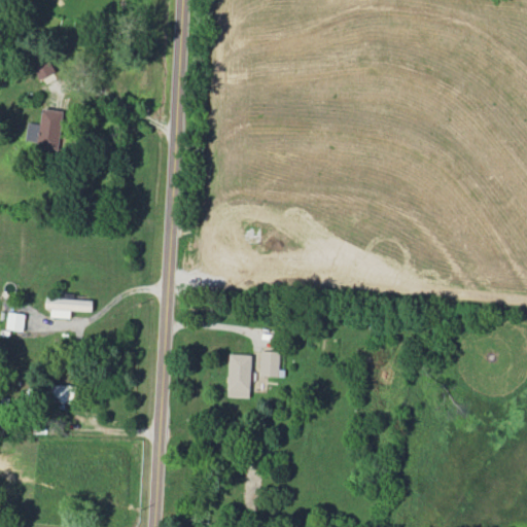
[(39,79),(56,71),(46,54),(30,62),(39,79)]
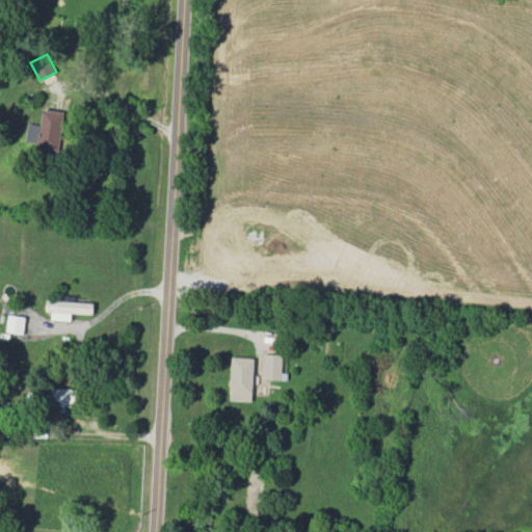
[(26,148),(62,150),(64,111),(42,110),(42,125),(27,124),(26,148)]
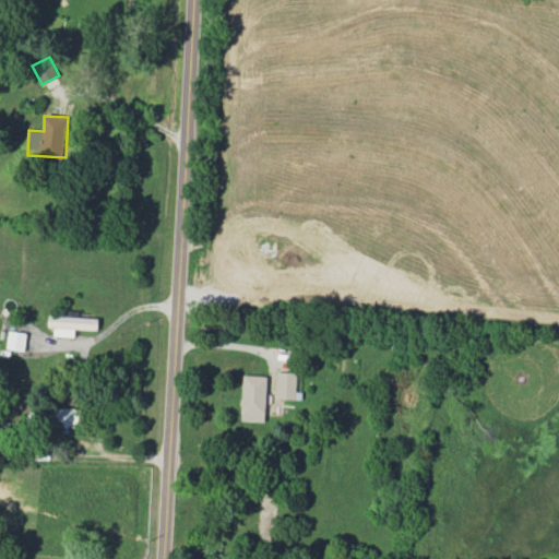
[(74,336),(74,329),(98,330),(98,317),(48,316),(48,328),(55,328),(54,336),(74,336)]
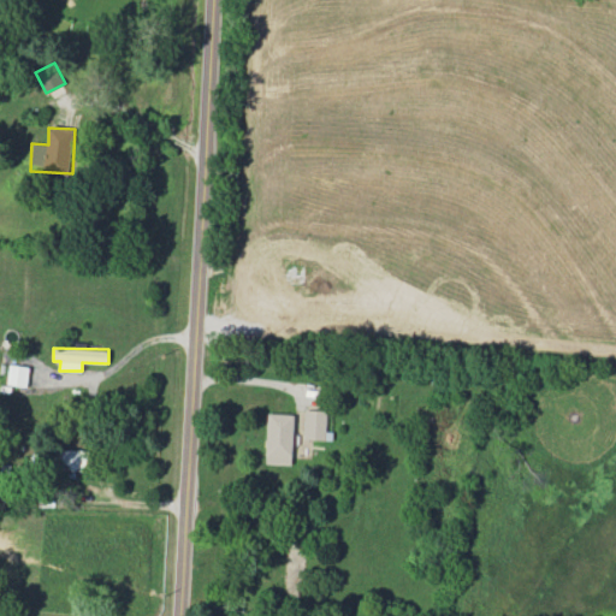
[(27,386),(29,366),(9,365),(7,384),(27,386)]
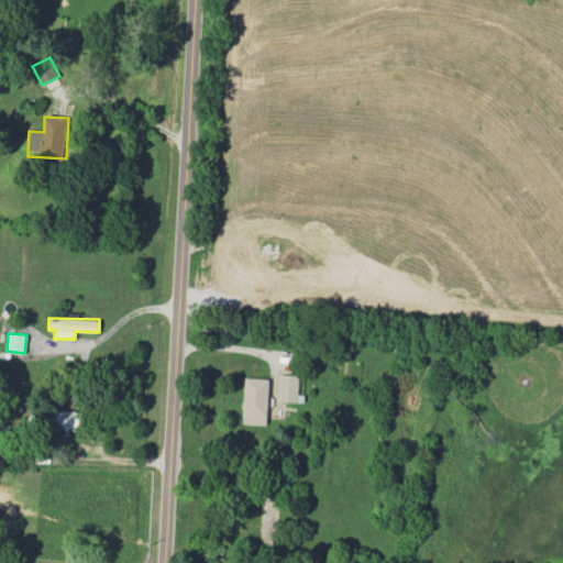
[(278,400),(298,400),(298,375),(278,375),(278,400)]
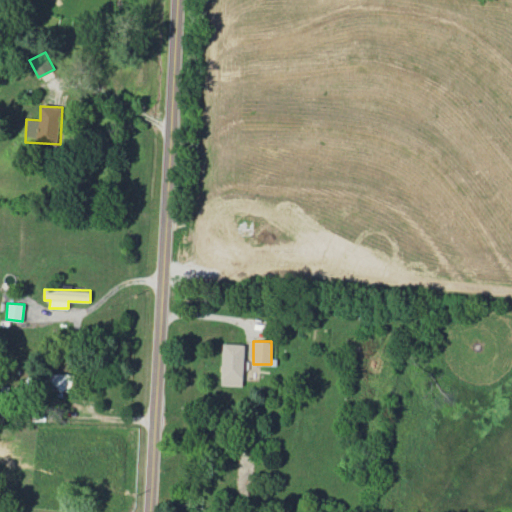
[(244,344),(222,344),(221,386),(243,386),(244,344)]
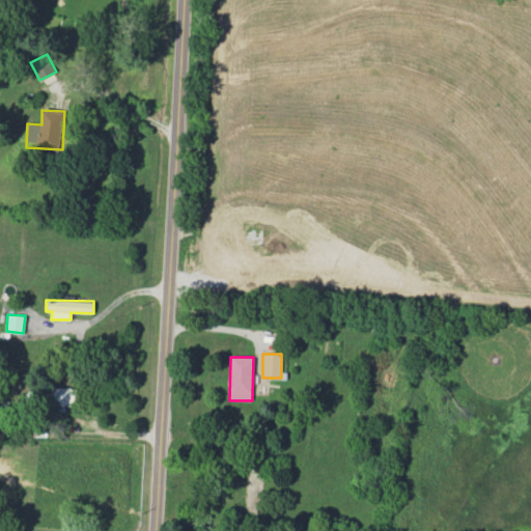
[(76,388),(51,387),(51,404),(76,406),(76,388)]
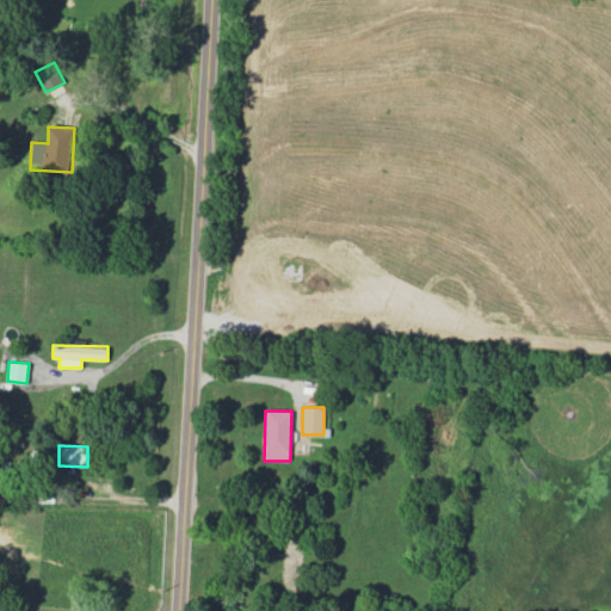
All buildings are outlined.
